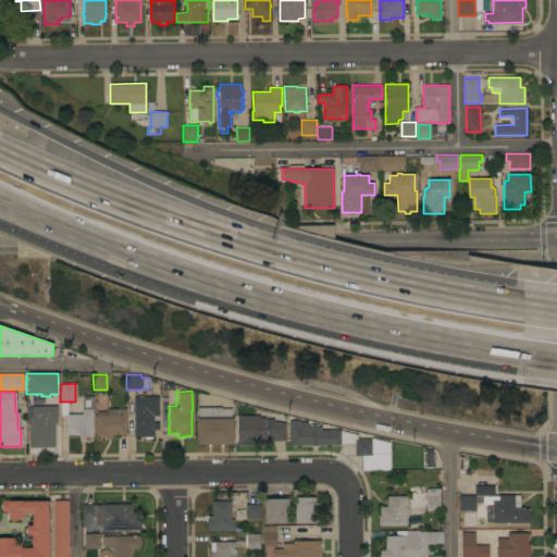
[(132,436),(132,396),(157,396),(157,416),(151,416),(152,422),(157,422),(157,430),(152,430),(152,436),(150,438),(147,438),(145,438),(141,436),(132,436)]
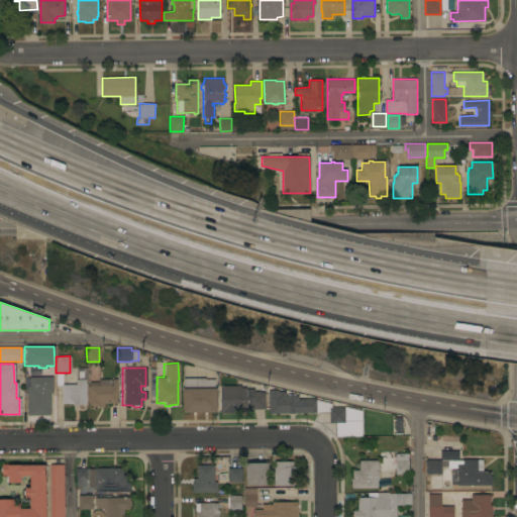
[(52,376),(52,393),(48,393),(48,414),(25,415),(25,386),(28,386),(28,377),(52,376)]
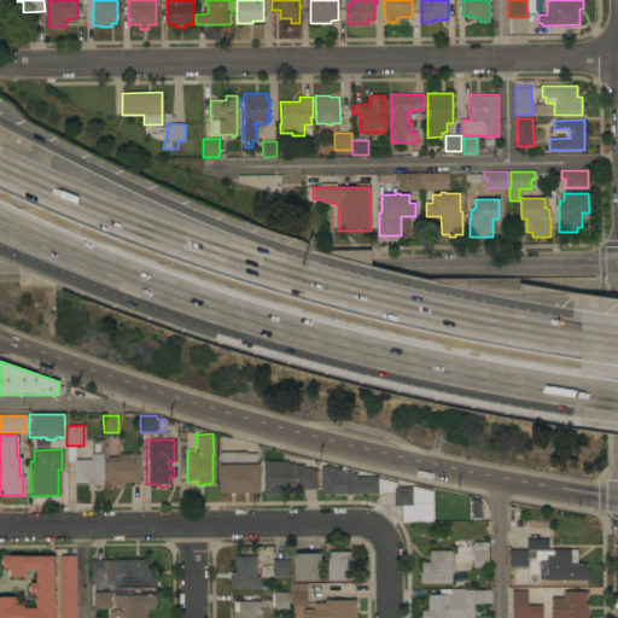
[(219,493),(219,464),(220,464),(220,452),(245,452),(245,453),(256,453),(256,464),(258,464),(258,493),(219,493)]
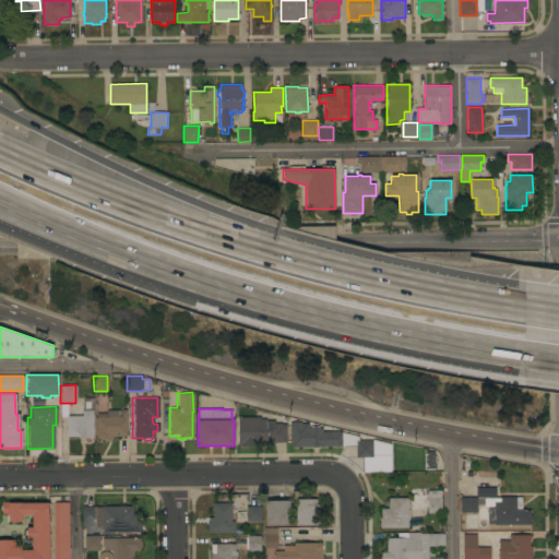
[(81,415),(81,409),(92,409),(92,437),(76,437),(76,436),(66,436),(66,415),(81,415)]
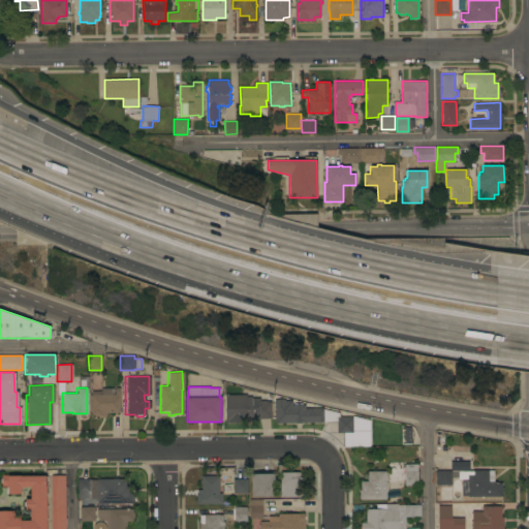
[(105,412),(105,416),(100,416),(100,414),(98,414),(97,416),(94,416),(93,415),(90,415),(90,391),(99,391),(99,387),(118,387),(118,411),(117,412),(105,412)]
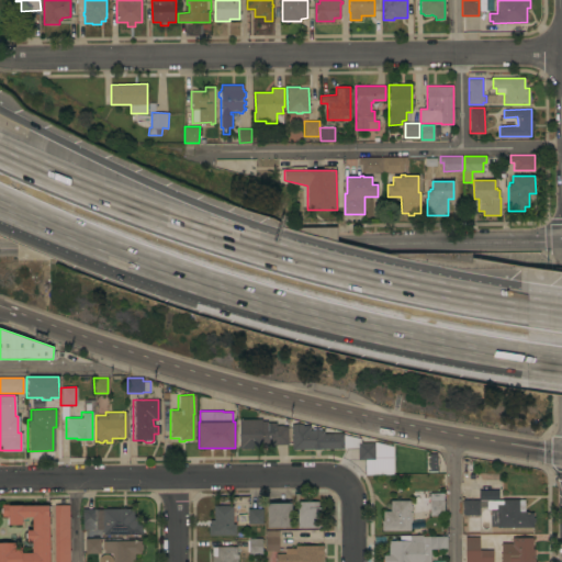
[(261,418),(261,420),(267,420),(267,423),(276,423),(276,425),(282,425),(282,426),(288,426),(288,429),(290,429),(290,440),(289,440),(289,445),(274,445),(274,446),(262,446),(262,448),(239,448),(239,419),(261,418)]
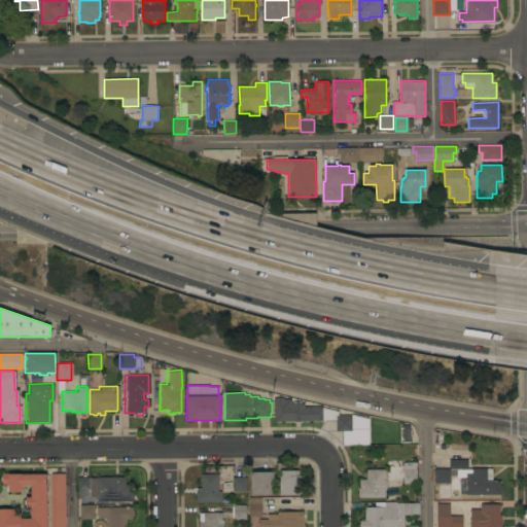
[(274,398),(284,397),(284,398),(291,398),(291,403),(294,402),(294,401),(300,401),(300,402),(302,402),(302,405),(304,405),(304,407),(322,406),(322,408),(338,411),(338,415),(351,415),(351,414),(369,418),(369,445),(343,445),(343,430),(336,430),(336,419),(322,419),(322,420),(274,421),(274,398)]
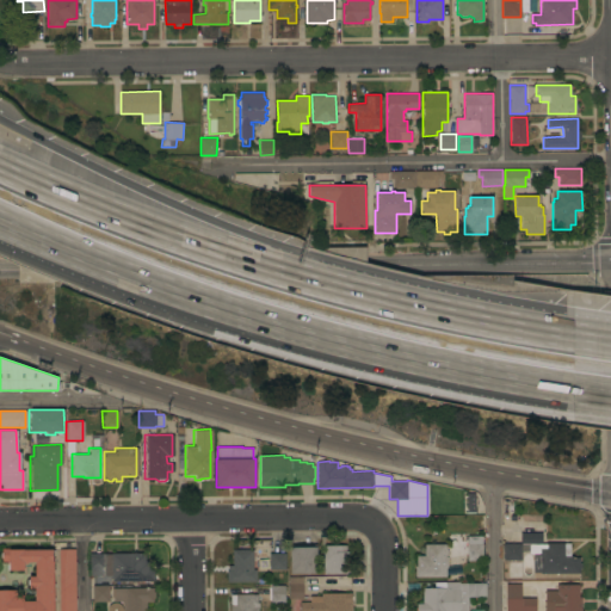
[(481,535),(481,560),(466,560),(466,535),(481,535)]
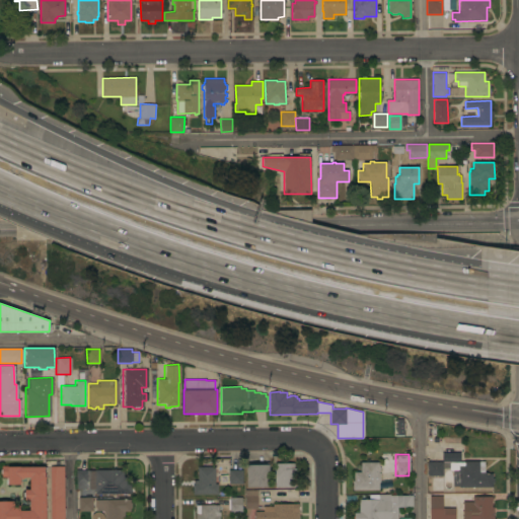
[(351,490),(351,480),(353,480),(353,471),(359,471),(359,461),(377,461),(377,467),(379,467),(379,471),(377,471),(377,472),(379,472),(379,482),(377,482),(377,490),(351,490)]
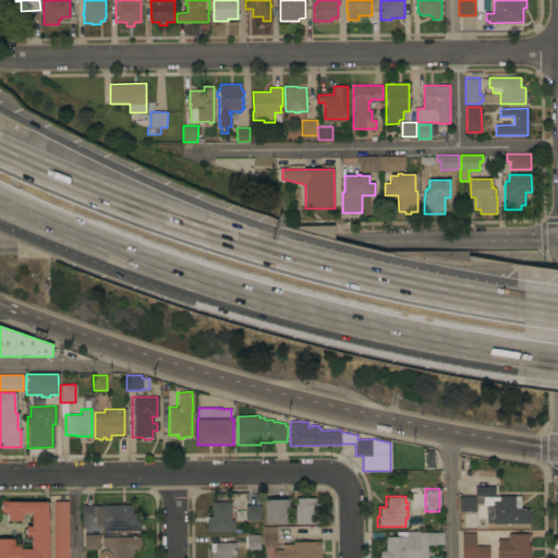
[(475,511),(459,511),(459,496),(475,496),(475,511)]
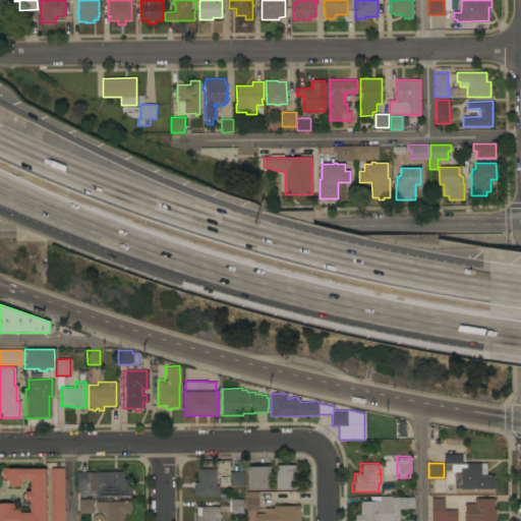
[(453,472),(450,472),(450,464),(465,464),(465,463),(480,463),(480,474),(486,474),(486,475),(494,475),(494,479),(495,479),(495,484),(494,484),(494,488),(460,489),(460,488),(454,488),(453,472)]
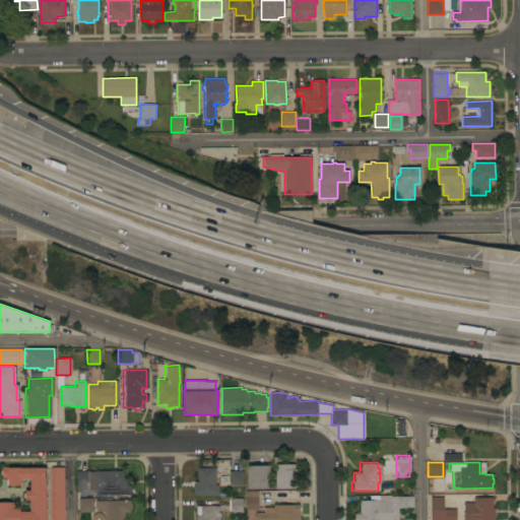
[(275,464),(295,464),(295,469),(297,469),(297,482),(299,482),(299,488),(275,488),(275,464)]
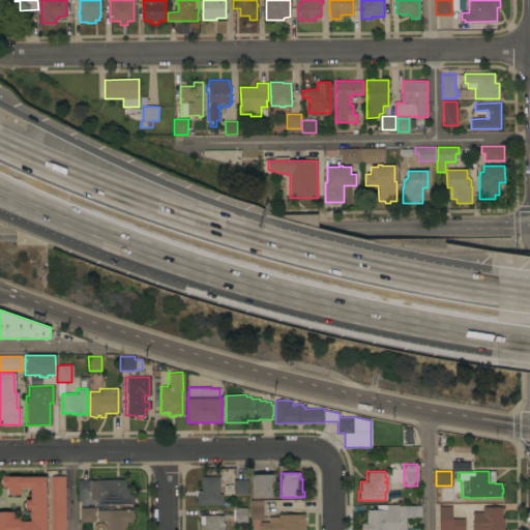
[(249,474),(273,474),(273,497),(251,497),(249,474)]
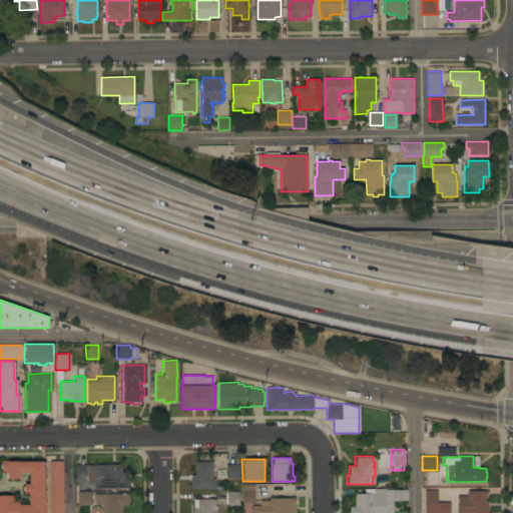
[(0,512),(0,495),(14,495),(14,499),(19,499),(19,504),(29,504),(29,494),(24,494),(24,483),(29,483),(29,471),(23,472),(23,473),(20,473),(20,478),(7,479),(7,471),(2,471),(2,460),(7,460),(7,461),(44,461),(44,471),(45,471),(45,512),(0,512)]
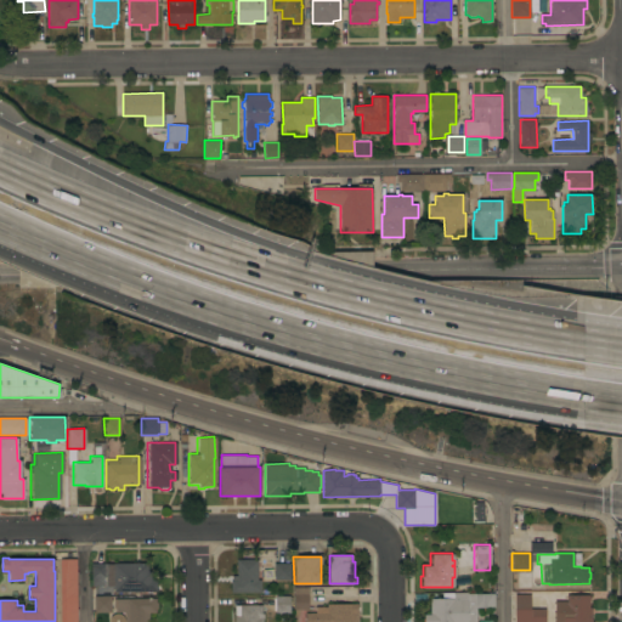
[(74,621),(58,621),(58,558),(74,558),(74,621)]
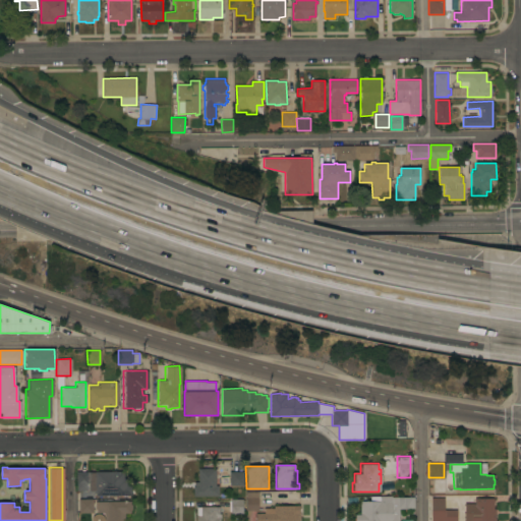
[(192,497),(192,486),(197,486),(196,468),(214,468),(215,485),(217,485),(217,496),(192,497)]
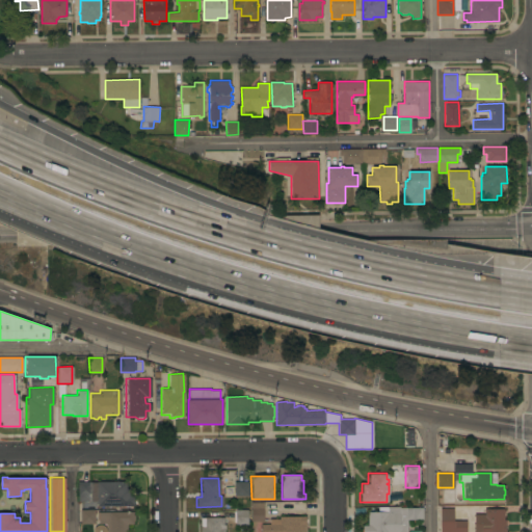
[(98,501),(78,501),(78,481),(126,481),(126,491),(131,491),(131,496),(134,496),(134,505),(98,506),(98,501)]
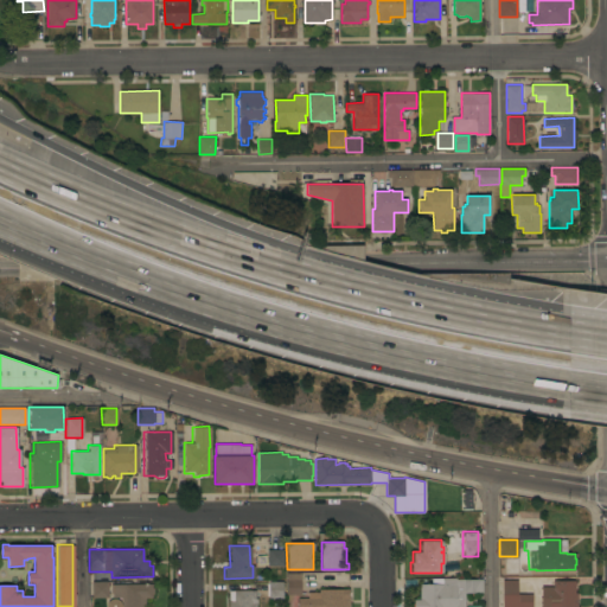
[(282,549),(282,566),(267,566),(267,549),(282,549)]
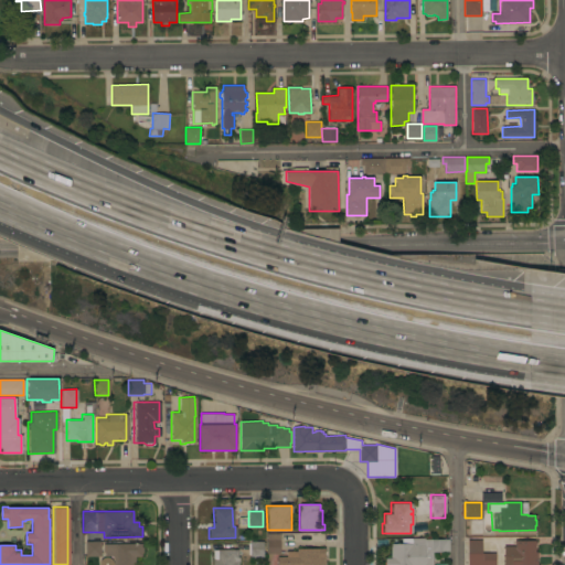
[(279,533),(279,553),(265,553),(265,533),(279,533)]
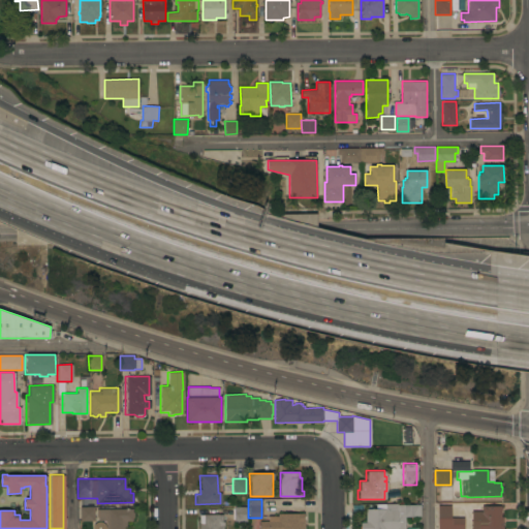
[(360,528),(360,522),(364,522),(364,508),(375,508),(375,503),(395,503),(395,504),(418,504),(418,516),(402,516),(402,528),(360,528)]
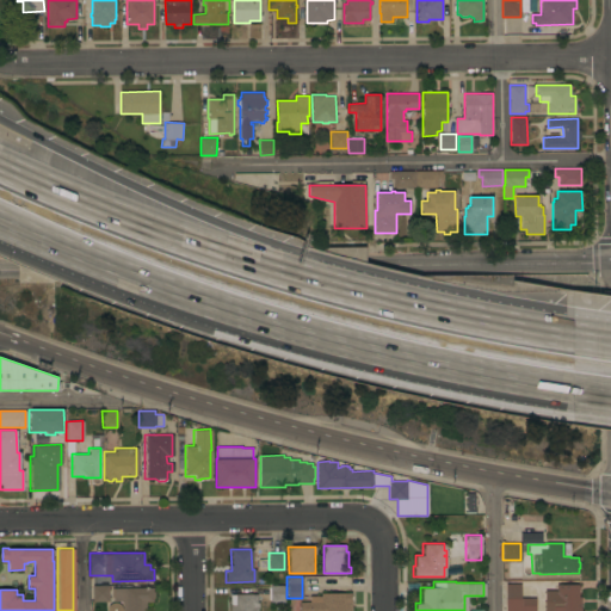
[(504,610),(504,584),(519,584),(519,598),(535,598),(535,610),(504,610)]
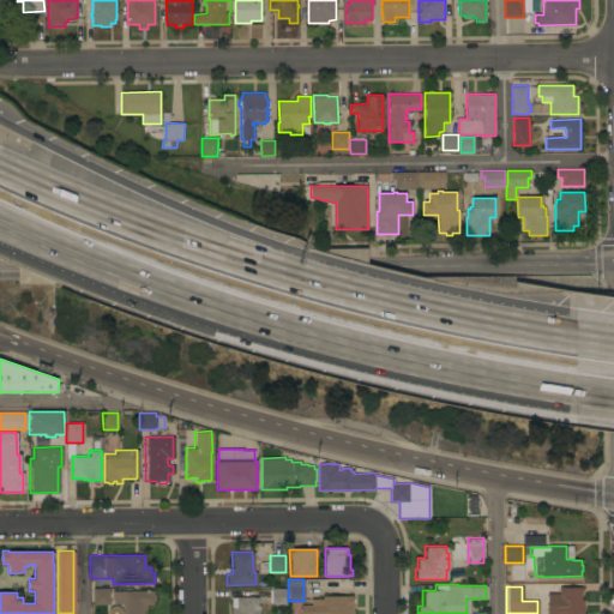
[(546,613),(546,593),(559,593),(558,587),(581,587),(581,600),(583,600),(583,613),(546,613)]
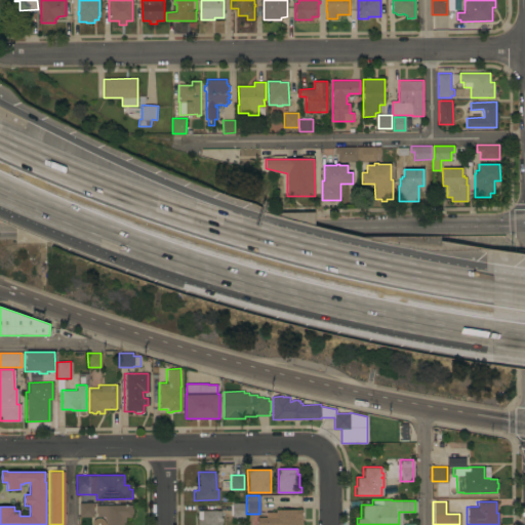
[(97,502),(97,505),(130,505),(130,508),(132,508),(132,513),(130,513),(130,517),(124,517),(124,524),(99,524),(99,522),(89,522),(89,516),(78,516),(78,502),(97,502)]
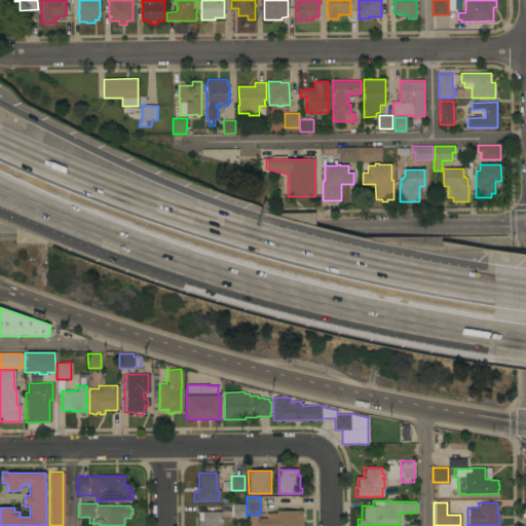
[(246,503),(245,518),(232,518),(233,503),(246,503)]
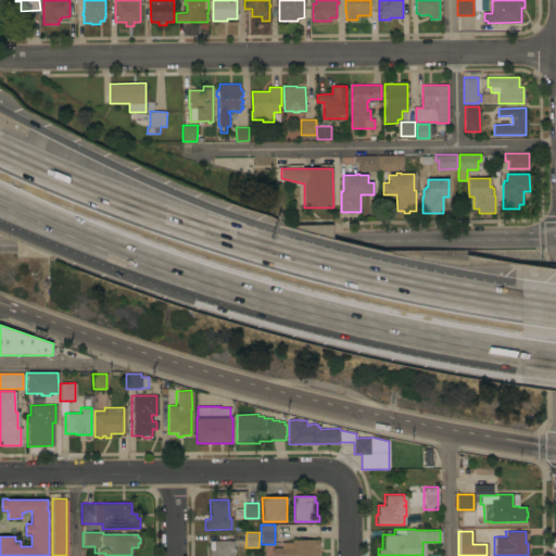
[(270,555),(270,547),(280,547),(280,542),(290,542),(290,539),(318,540),(318,555),(270,555)]
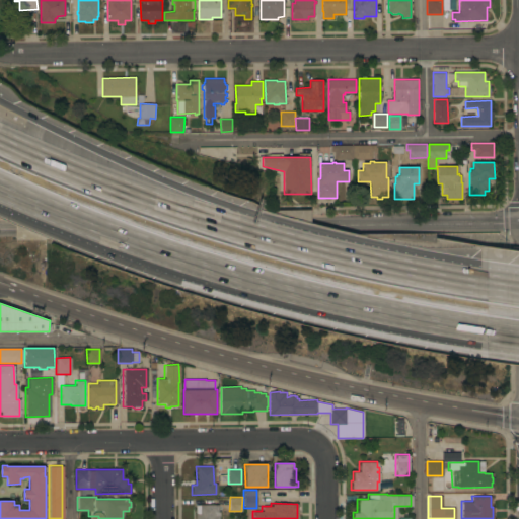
[(196,518),(196,505),(219,505),(219,511),(220,511),(220,516),(219,516),(219,518),(196,518)]
